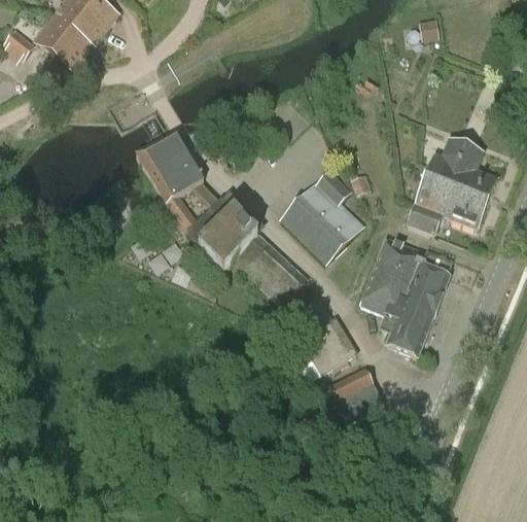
[(57,11),(54,16),(62,23),(64,21),(83,35),(81,36),(93,44),(95,46),(118,14),(99,0),(64,0),(61,5),(64,6),(59,13),(57,11)]
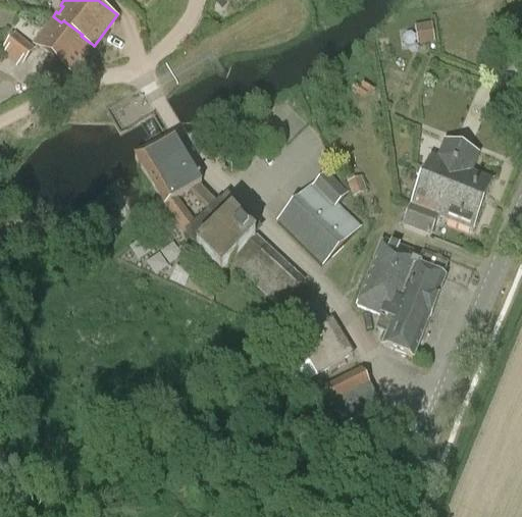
[(61,22),(53,16),(35,40),(71,68),(92,44),(81,36),(83,35),(63,20),(61,22)]
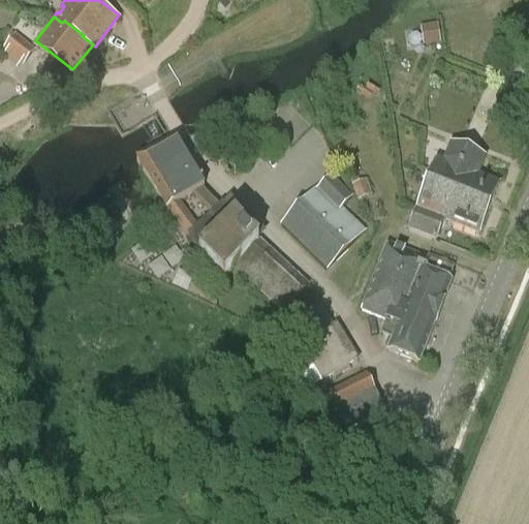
[(419,22),(422,41),(440,39),(438,20),(419,22)]
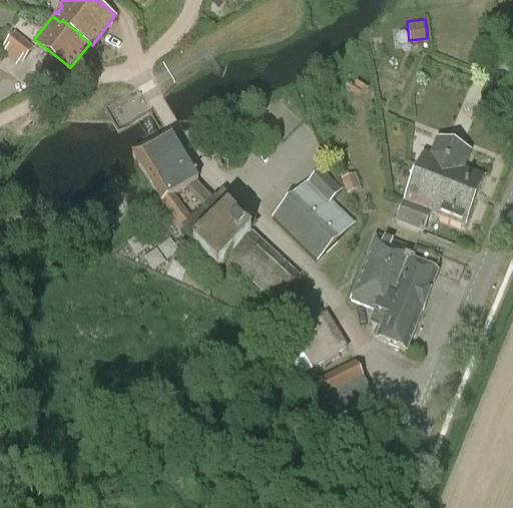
[(4,43),(23,58),(33,45),(14,31),(4,43)]
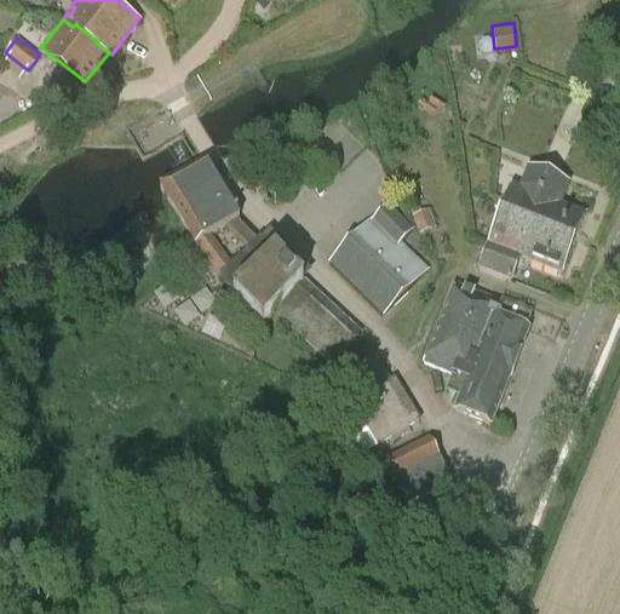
[(422,95),(415,103),(432,114),(437,107),(441,108),(446,101),(432,93),(428,99),(422,95)]
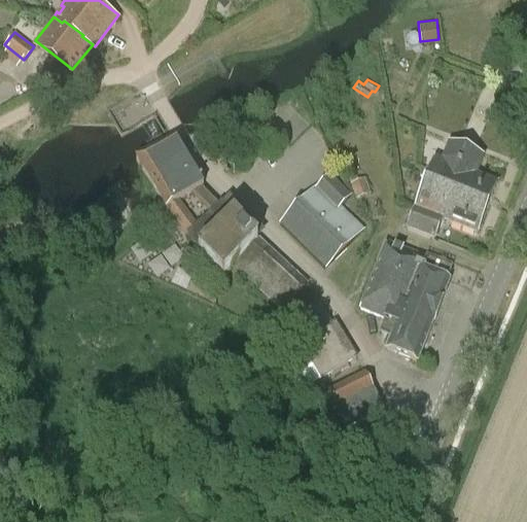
[(259,124),(254,120),(250,128),(255,131),(259,124)]
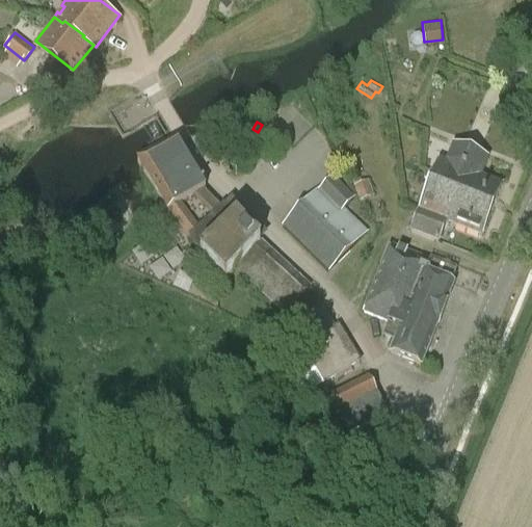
[(235,266),(284,312),(311,284),(263,238),(260,241),(242,221),(222,203),(200,226),(181,200),(204,186),(196,173),(191,175),(169,137),(138,155),(148,172),(167,207),(189,236),(202,249),(201,252),(214,265),(206,272),(216,284),(235,266)]
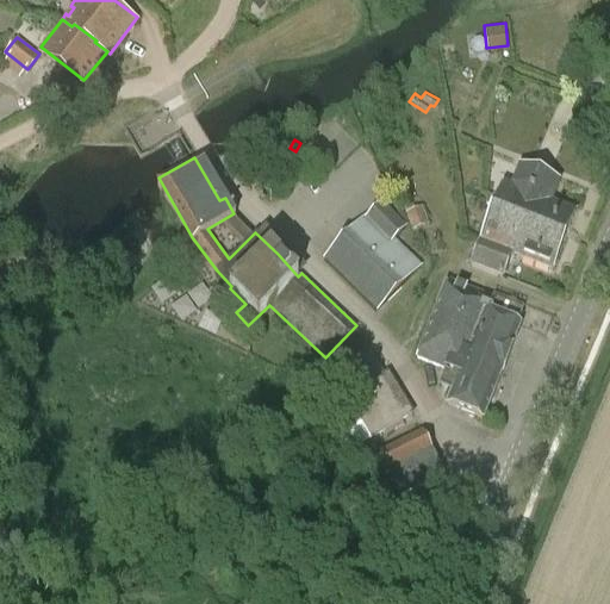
[(503,179),(496,197),(545,216),(541,226),(552,230),(555,220),(567,225),(574,207),(551,198),(559,178),(520,162),(511,181),(503,179)]
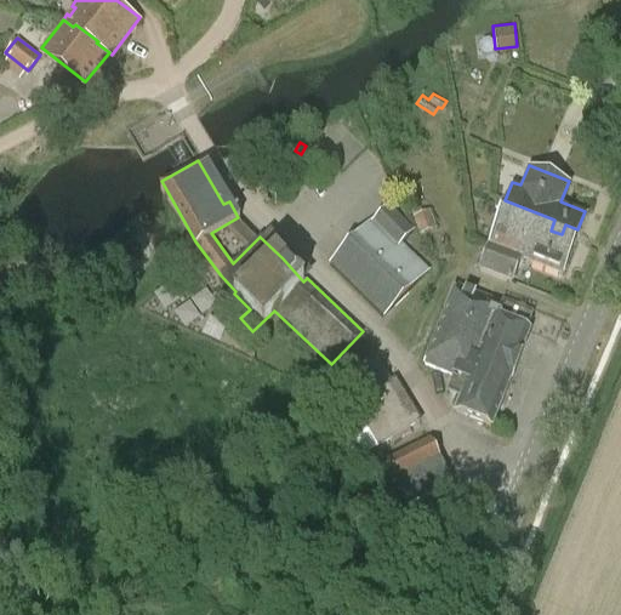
[(391,199),(332,257),(383,309),(428,266),(402,239),(416,225),(391,199)]
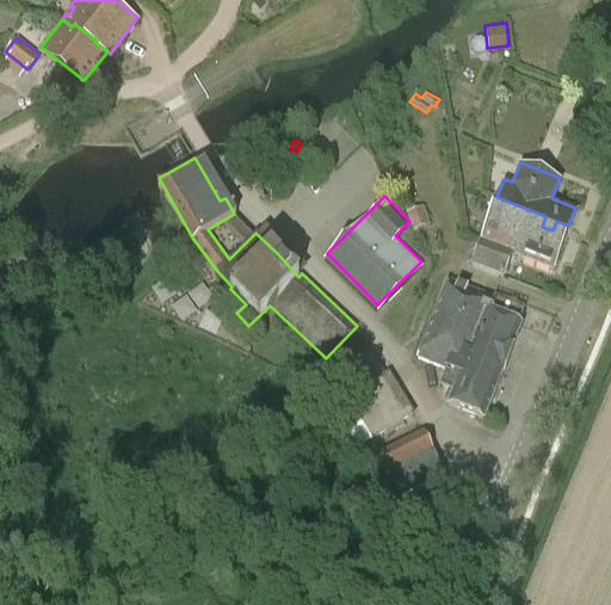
[(497,197),(481,238),(505,246),(510,230),(525,235),(528,228),(526,228),(529,222),(538,226),(542,227),(545,216),(497,197)]
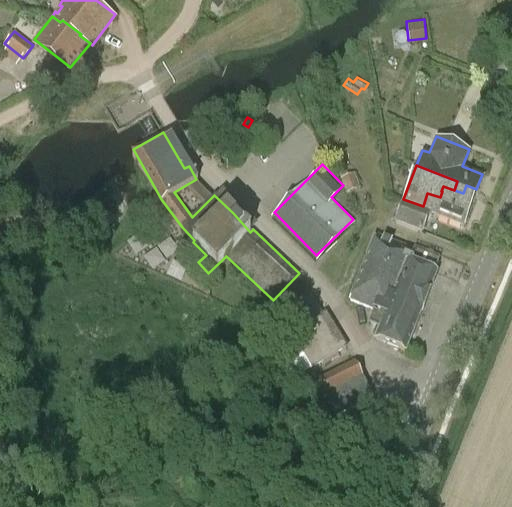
[(359,185),(354,170),(340,175),(345,190),(359,185)]
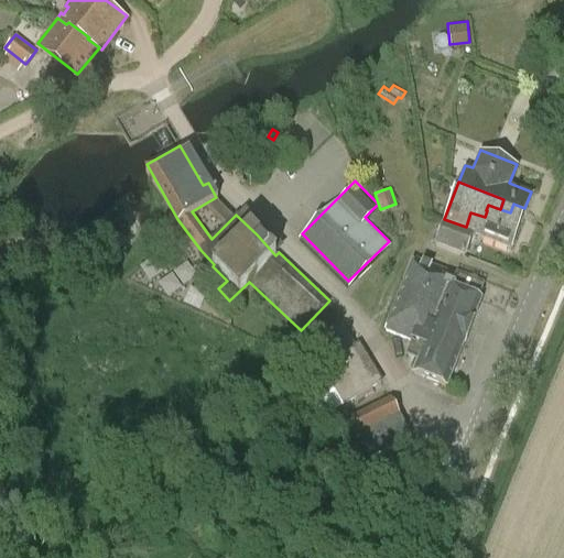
[(466,227),(444,219),(435,240),(465,251),(473,231),(510,245),(524,208),(513,204),(510,212),(500,209),(497,208),(488,205),(486,210),(487,210),(485,217),(470,212),(466,227)]
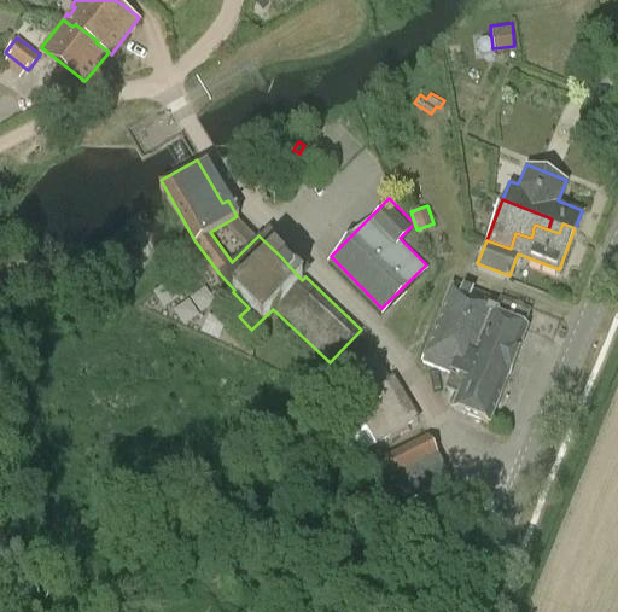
[(465,374),(453,406),(489,420),(526,325),(523,324),(528,309),(453,279),(421,359),(465,374)]
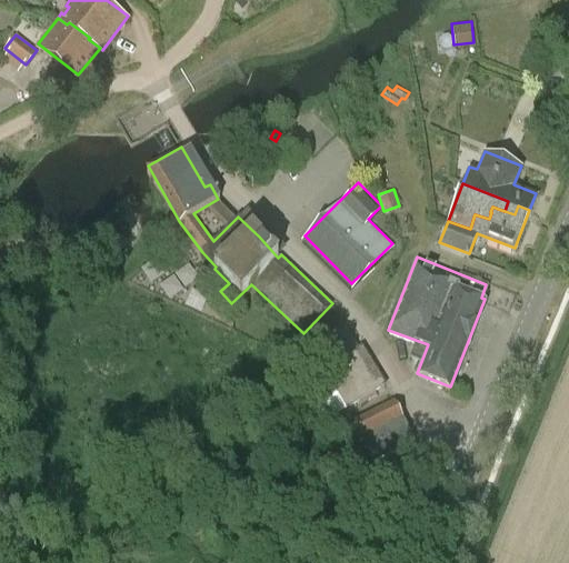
[(323,368),(347,404),(385,382),(361,344),(323,368)]
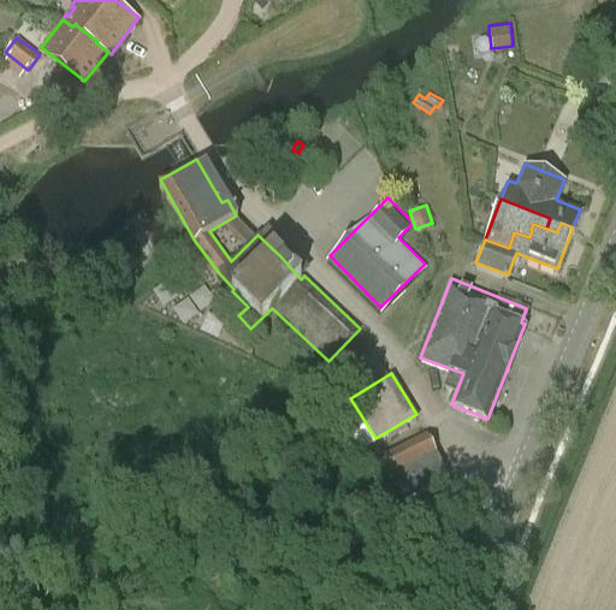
[(369,462),(384,491),(398,484),(406,497),(448,475),(426,431),(383,452),(384,455),(369,462)]
